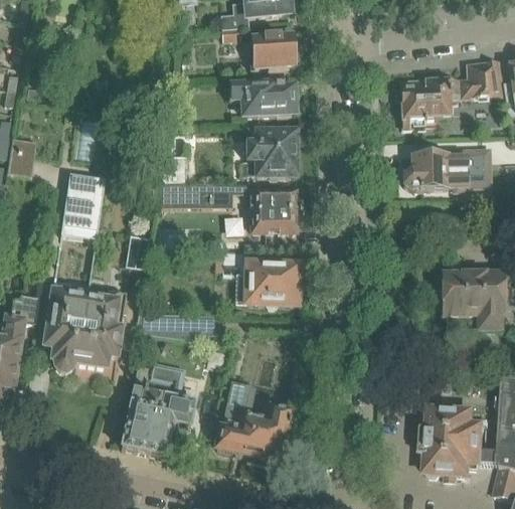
[(18,20),(25,21),(29,0),(21,0),(18,20)]
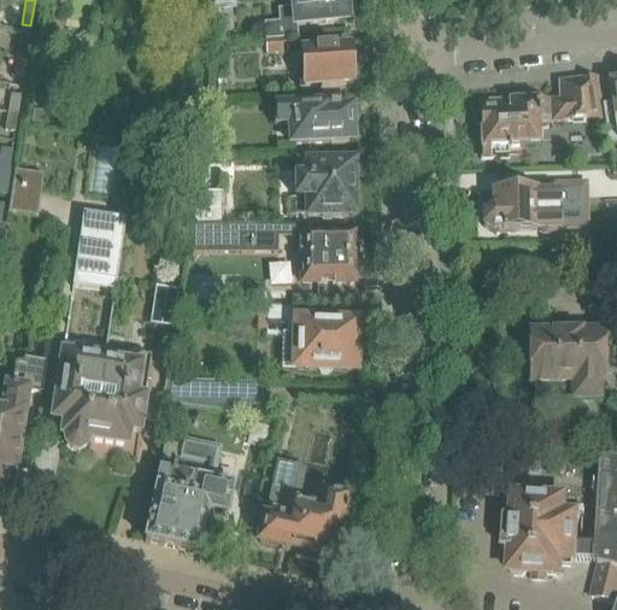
[(298,0),(299,4),(299,5),(278,6),(280,18),(266,19),(268,34),(286,33),(286,31),(297,30),(295,21),(347,15),(346,0),(298,0)]
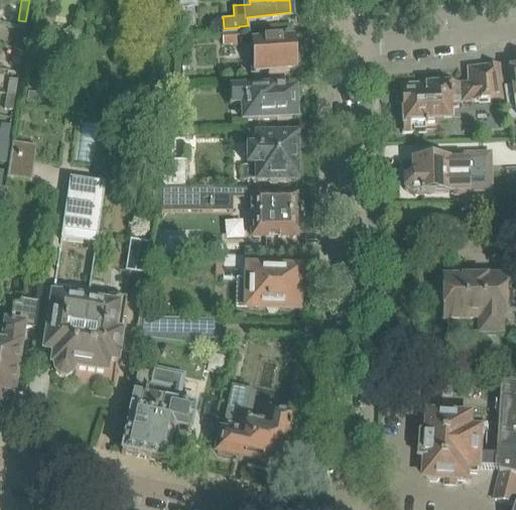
[(180,32),(189,32),(190,24),(180,23),(180,32)]
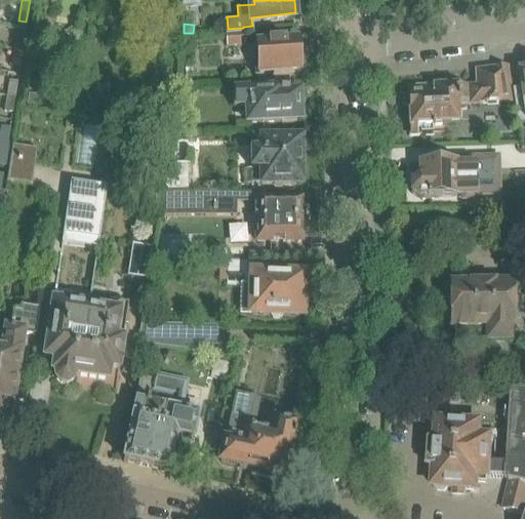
[(228,29),(227,29),(228,41),(244,39),(243,28),(228,29)]
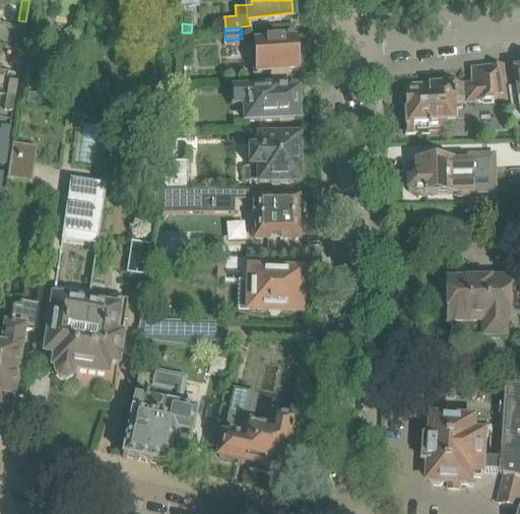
[(16,28),(14,44),(22,45),(24,29),(16,28)]
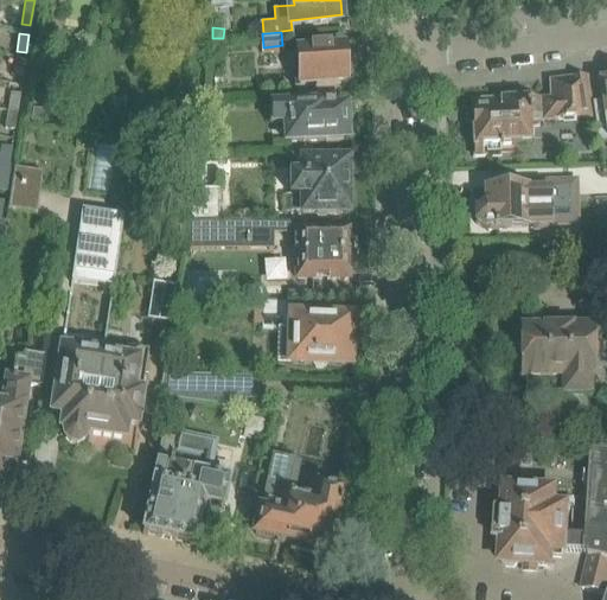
[(293,58),(295,81),(346,77),(346,76),(350,74),(350,61),(345,58),(344,39),(296,43),(296,57),(293,58)]
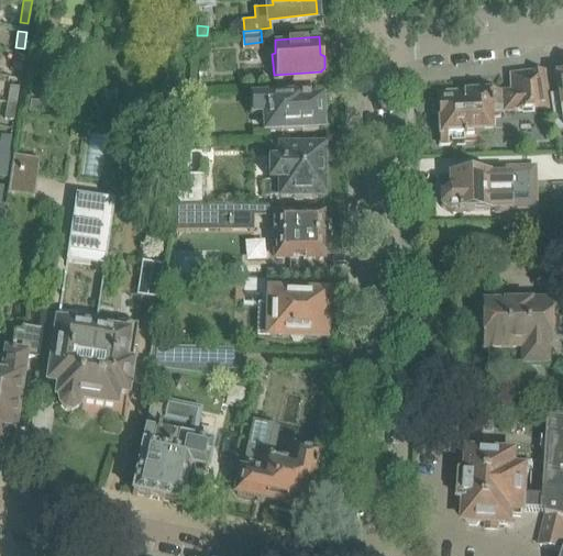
[(13,64),(22,65),(24,48),(15,47),(13,64)]
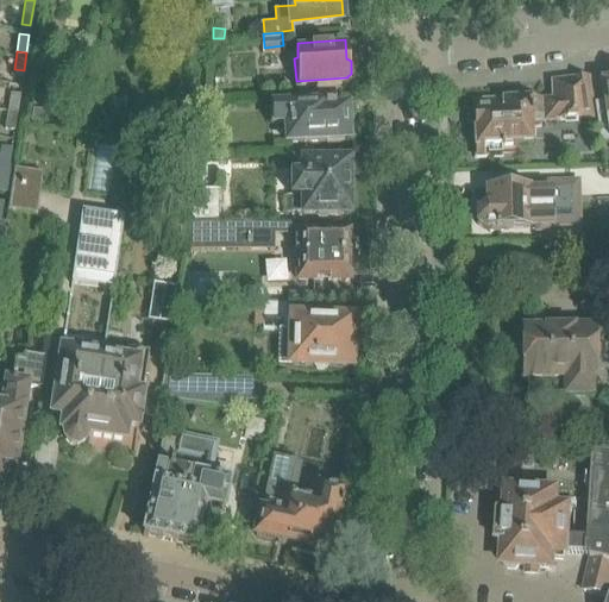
[(473,104),(469,106),(469,115),(473,118),(476,151),(488,151),(488,148),(501,146),(501,139),(532,138),(531,117),(596,113),(594,99),(590,70),(553,75),(553,76),(556,92),(540,93),(502,95),(472,96),(473,104)]
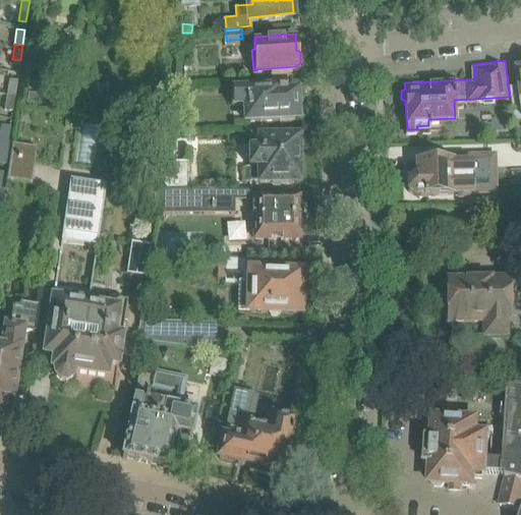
[(516,83),(508,84),(510,97),(513,117),(520,116),(520,63),(514,64),(516,83)]
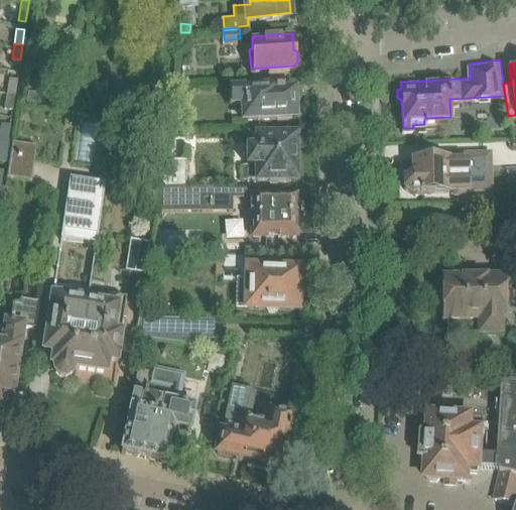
[(12,106),(17,76),(9,75),(5,105),(12,106)]
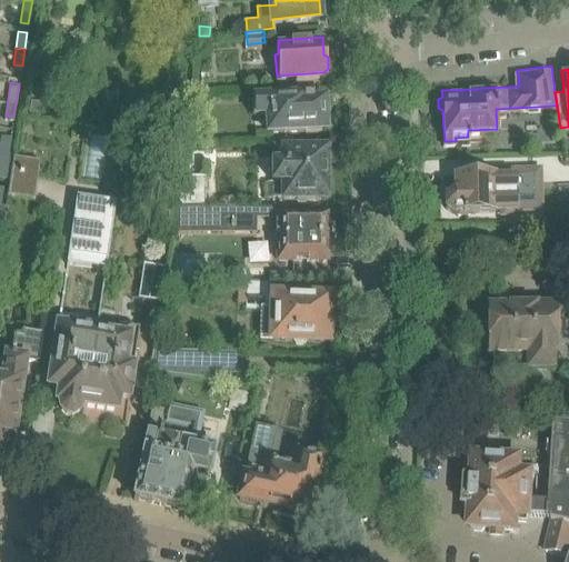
[(207,110),(206,91),(193,92),(191,110),(207,110)]
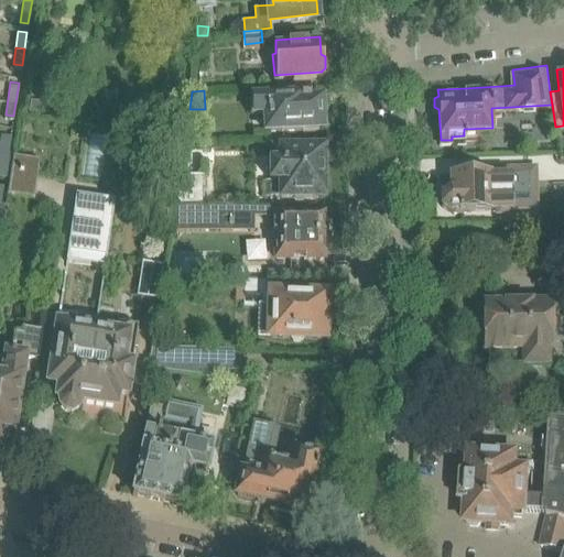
[(302,127),(302,128),(324,127),(323,93),(307,94),(303,90),(251,93),(252,110),(264,109),(266,128),(302,127)]
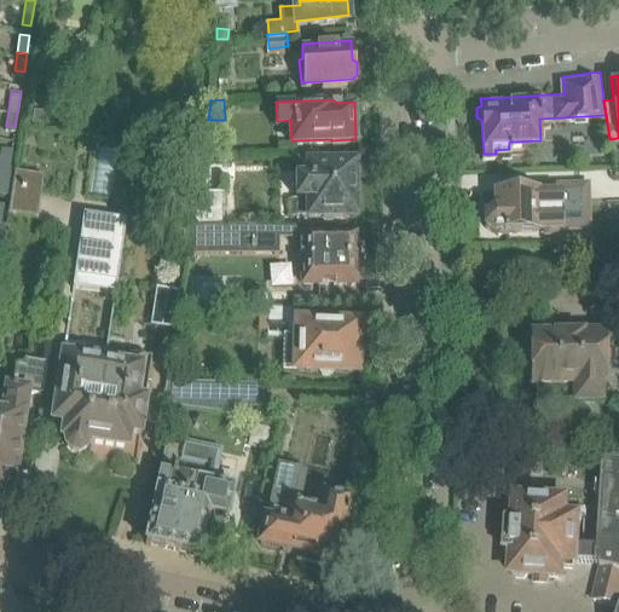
[(33,105),(30,119),(44,121),(46,107),(33,105)]
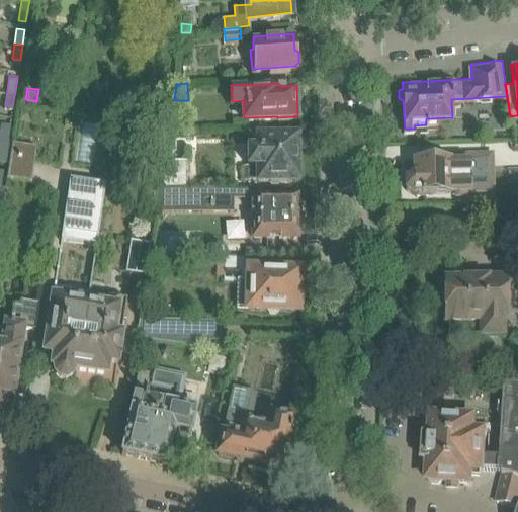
[(3,120),(0,135),(8,137),(10,121),(3,120)]
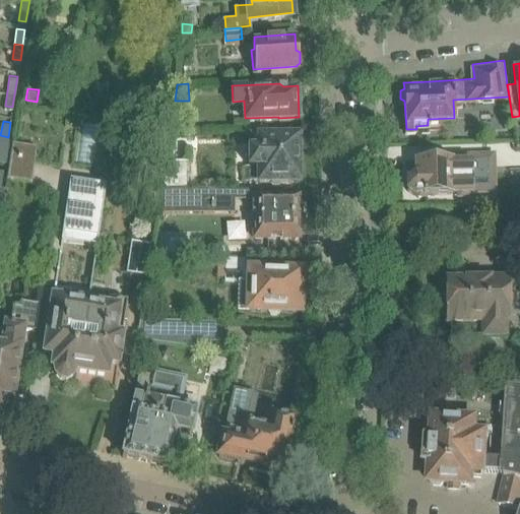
[(298,151),(300,149),(300,141),(298,138),(298,133),(259,133),(259,146),(250,146),(250,163),(245,163),(245,178),(298,178),(298,173),(301,170),(301,163),(298,159),(298,151)]
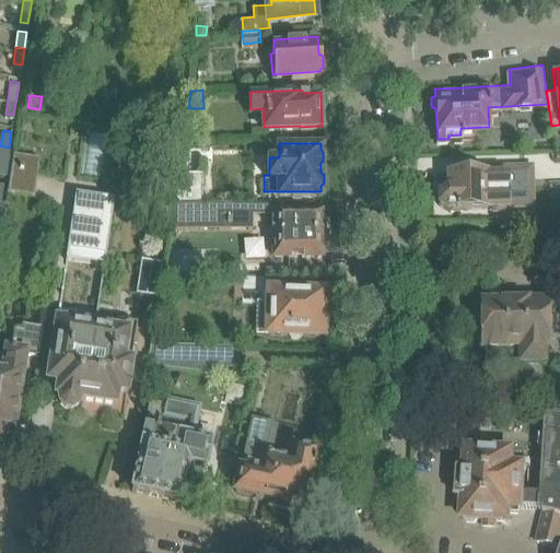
[(0,145),(0,149),(0,162),(12,164),(14,151),(14,149),(9,148),(0,145)]
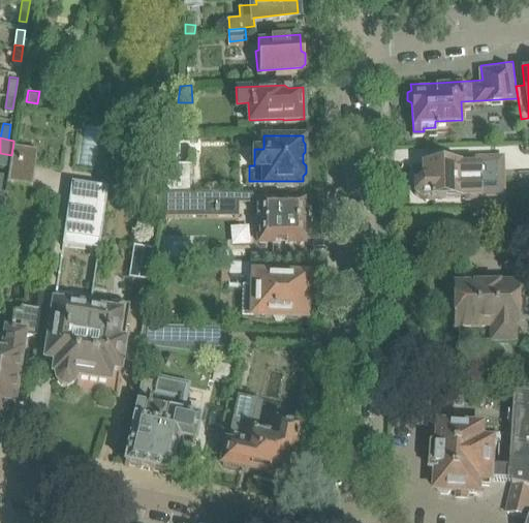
[(11,155),(10,163),(8,178),(32,182),(37,146),(13,143),(11,155)]
